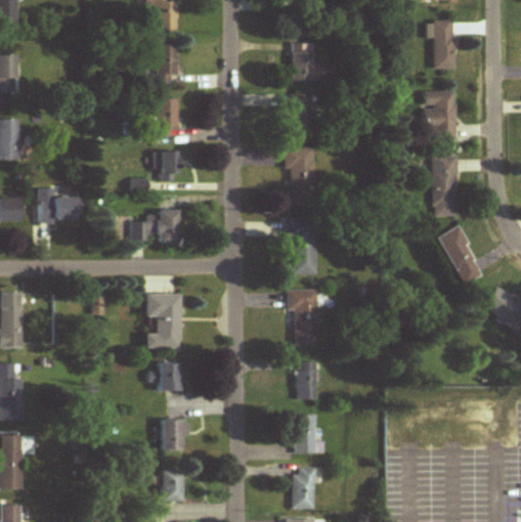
[(0,0),(0,23),(15,23),(15,0),(0,0)]
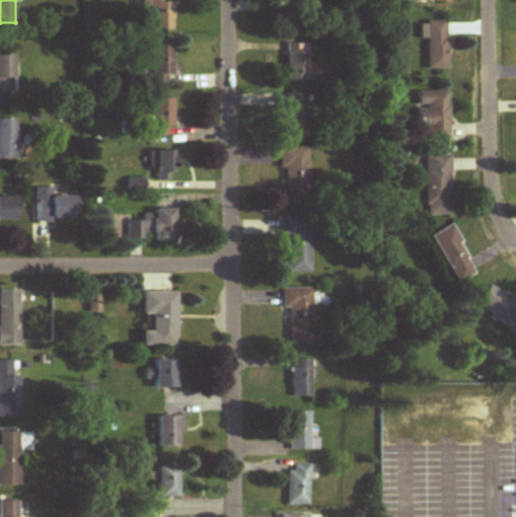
[(176,1),(165,1),(165,0),(144,0),(145,7),(156,7),(156,29),(176,29),(176,1)]
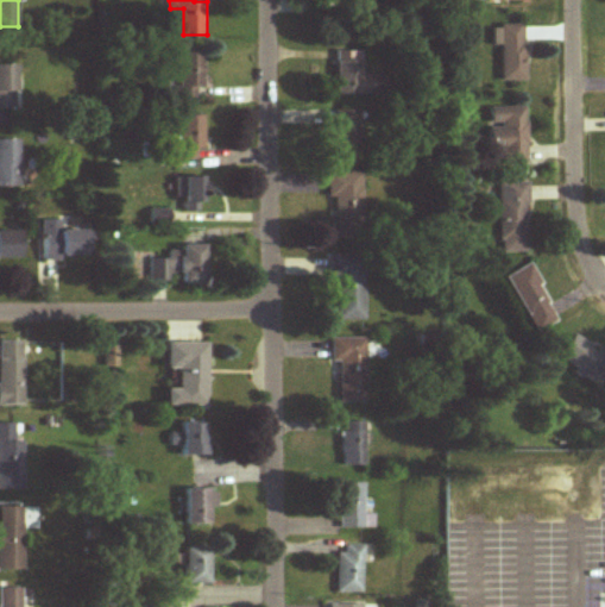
[(348,0),(348,10),(373,10),(372,0),(348,0)]
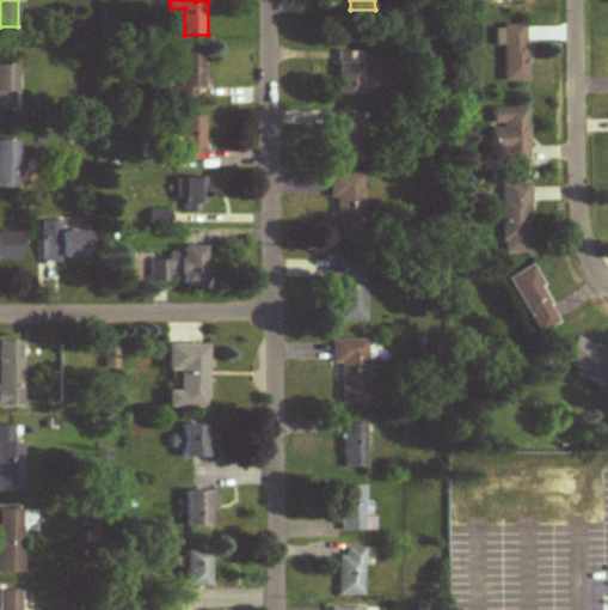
[(342,95),(385,95),(385,73),(368,73),(368,50),(342,50),(342,95)]
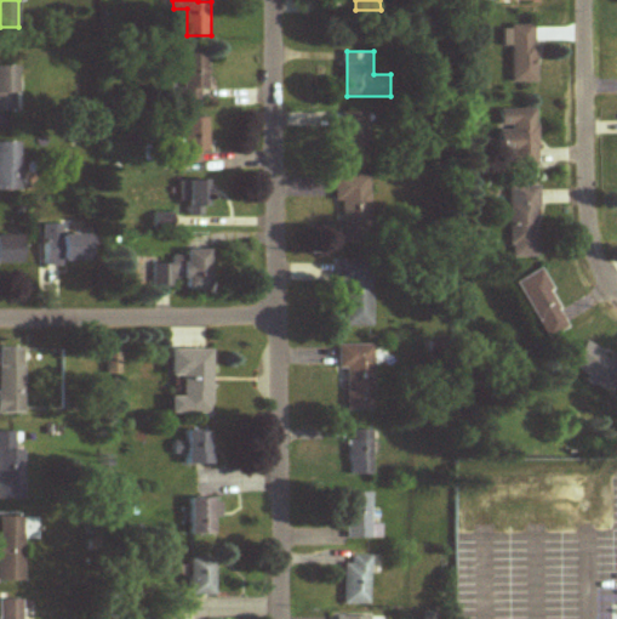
[(210,52),(184,52),(184,98),(210,98),(210,52)]
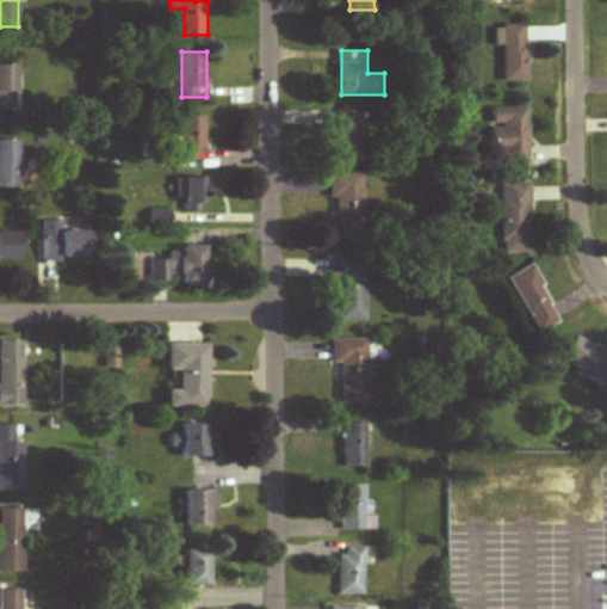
[(20,63),(0,63),(0,106),(20,108),(20,63)]
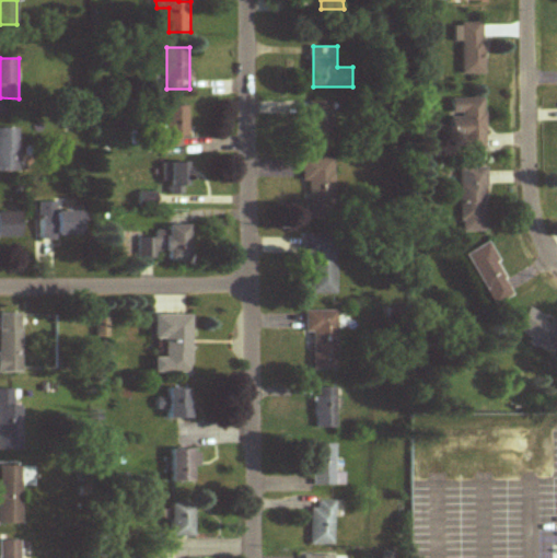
[(486,97),(452,97),(453,149),(487,149),(486,97)]
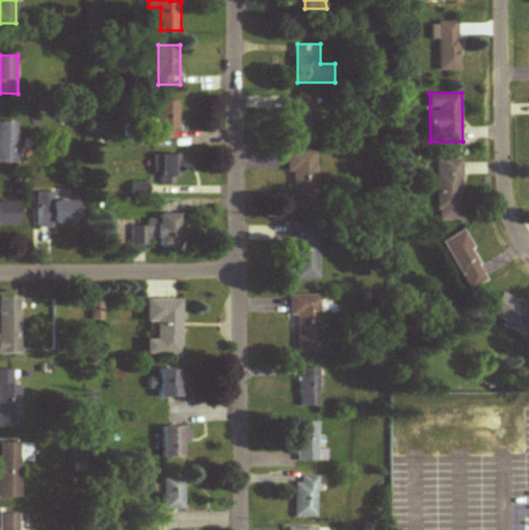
[(295,133),(320,133),(320,96),(295,96),(295,133)]
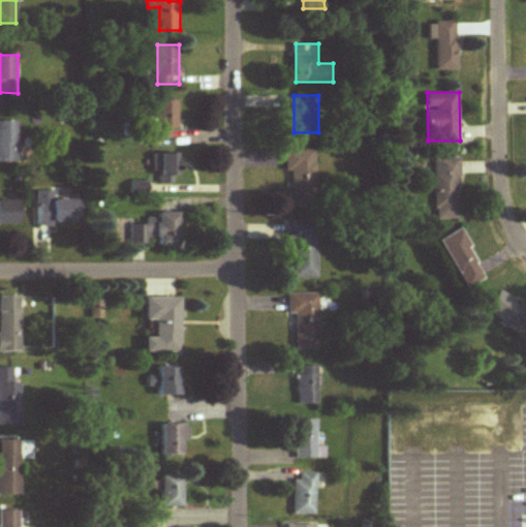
[(182,99),(158,99),(158,137),(182,137),(182,99)]
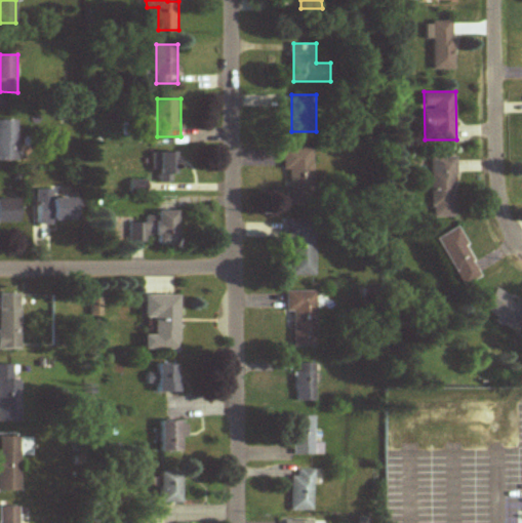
[(0,160),(18,160),(18,119),(0,119),(0,160)]
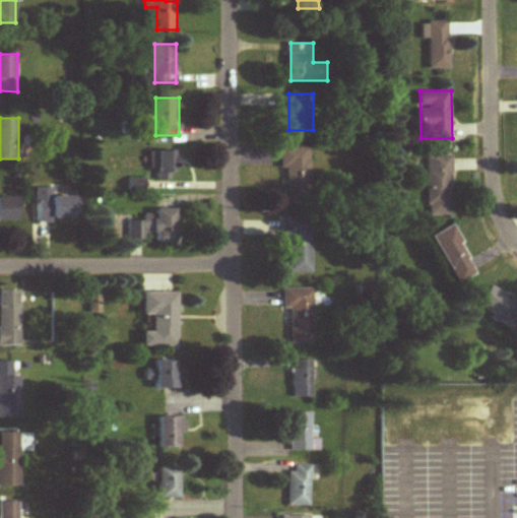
[(313,145),(282,145),(282,169),(288,169),(288,201),(313,201),(313,145)]
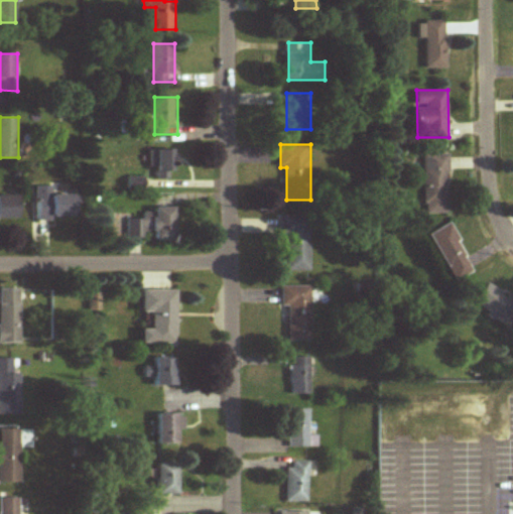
[(151,164),(158,164),(158,177),(178,177),(178,149),(151,149),(151,164)]
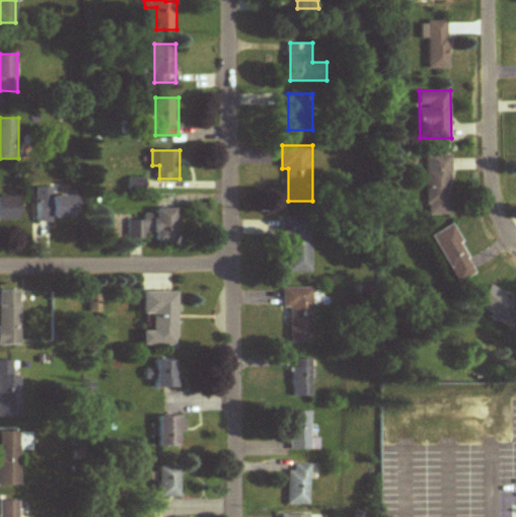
[(427,214),(452,214),(452,155),(427,155),(427,214)]
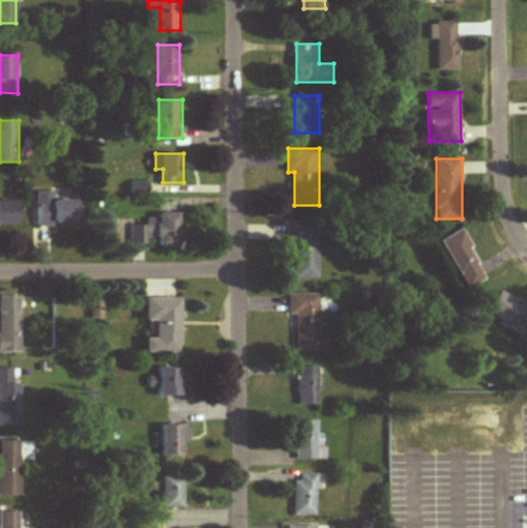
[(39,225),(88,226),(88,199),(56,199),(56,191),(40,191),(39,225)]
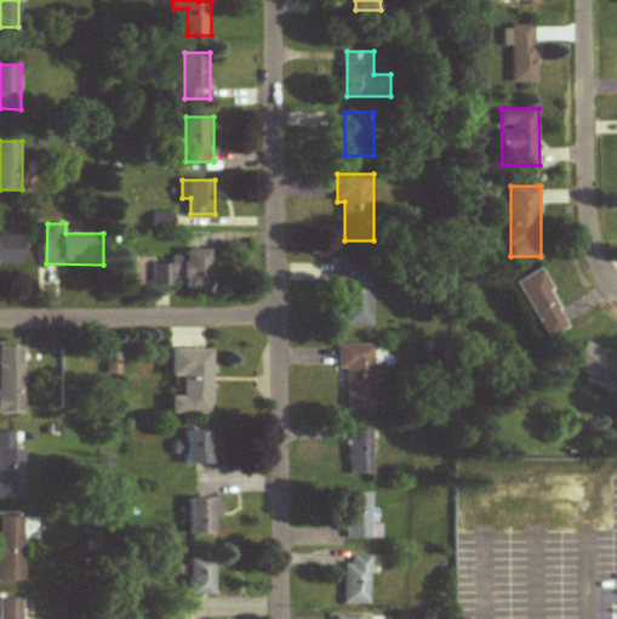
[(0,263),(24,265),(24,233),(0,233),(0,263)]
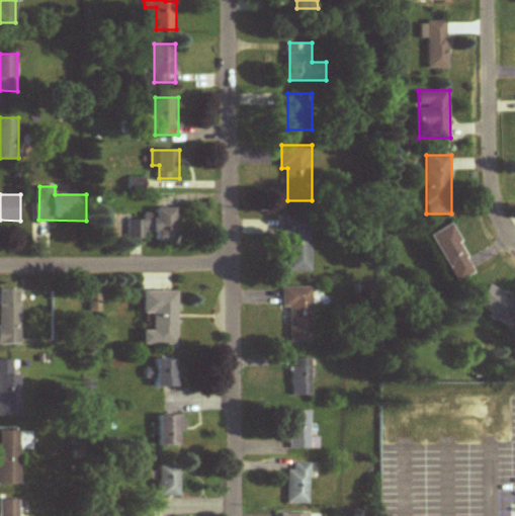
[(178,240),(178,208),(147,207),(147,219),(131,219),(131,237),(157,238),(157,240),(178,240)]
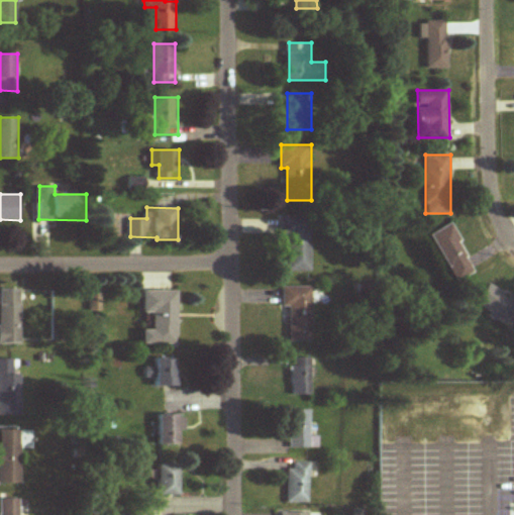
[(284,218),(284,271),(311,271),(311,218),(284,218)]
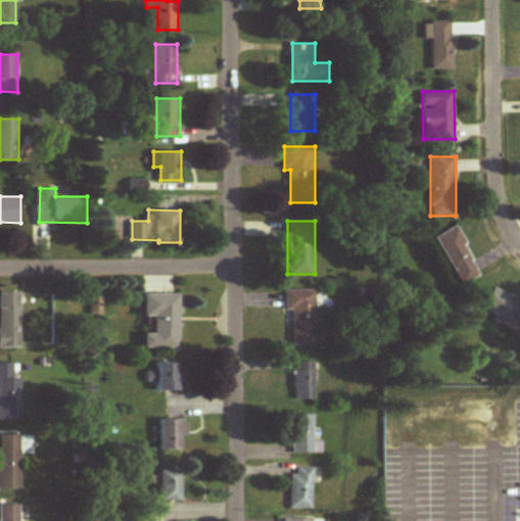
[(464,284),(484,273),(457,226),(436,237),(464,284)]
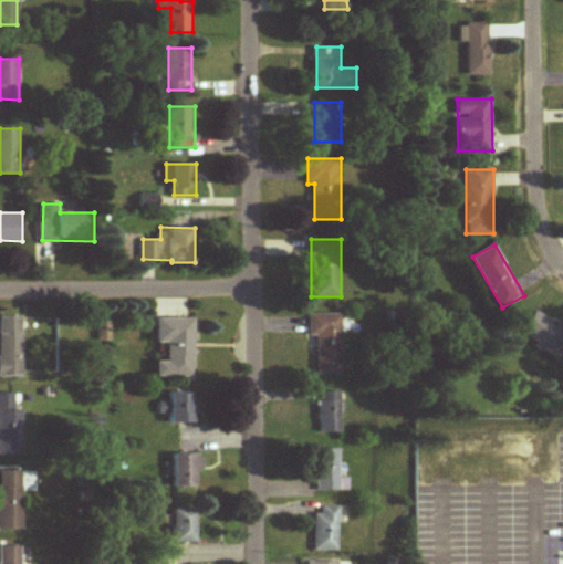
[(342,314),(310,314),(310,335),(318,335),(318,374),(342,374),(342,314)]
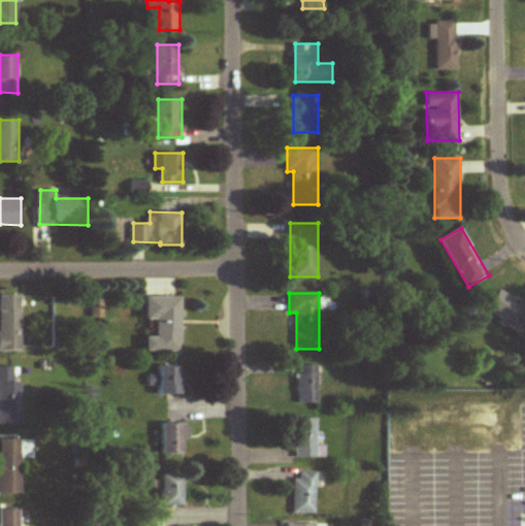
[(0,351),(23,351),(23,295),(0,294),(0,351)]
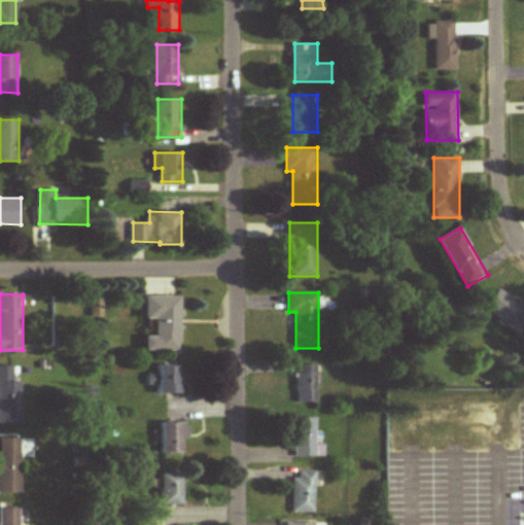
[(148,295),(147,319),(155,319),(155,335),(147,335),(147,350),(181,350),(182,296),(148,295)]
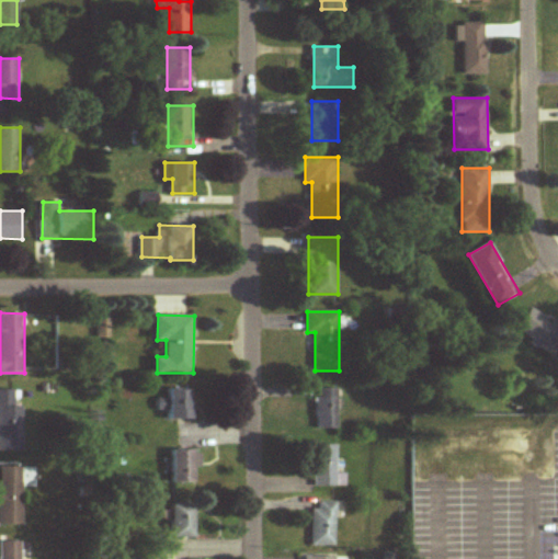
[(0,449),(24,451),(25,405),(18,405),(18,389),(0,388),(0,449)]
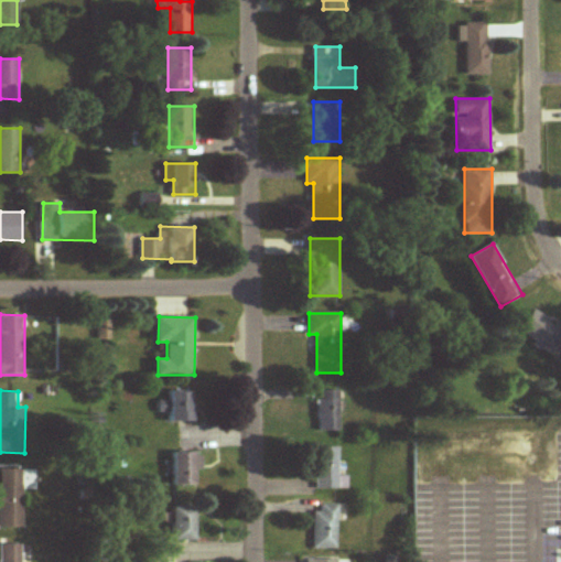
[(195,390),(172,390),(172,422),(195,422),(195,390)]
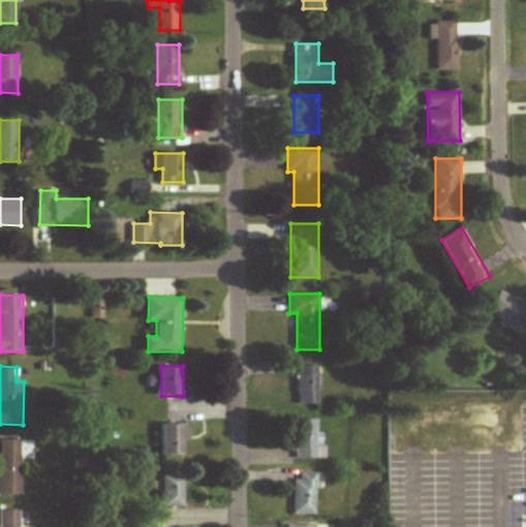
[(318,404),(318,366),(299,366),(299,404),(318,404)]
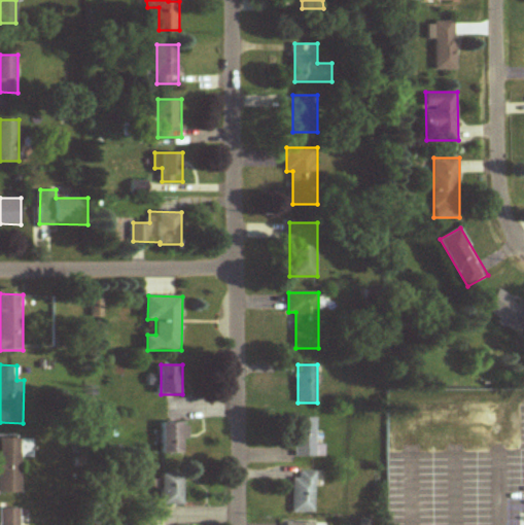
[(294,417),(294,456),(317,456),(317,417),(294,417)]
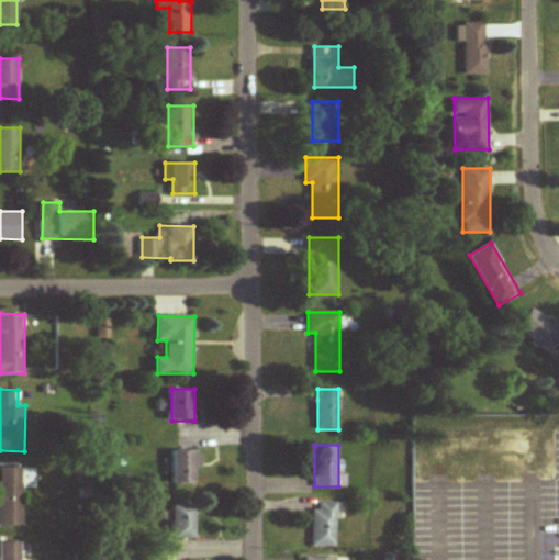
[(174,450),(174,483),(200,483),(200,450),(174,450)]
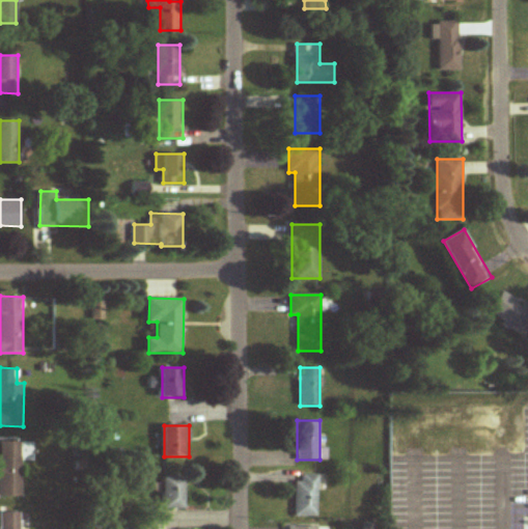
[(23,440),(0,440),(0,496),(23,496),(23,440)]
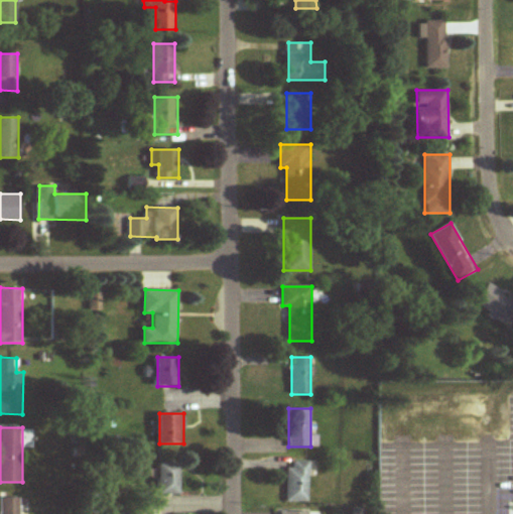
[(310,501),(310,461),(288,461),(288,501),(310,501)]
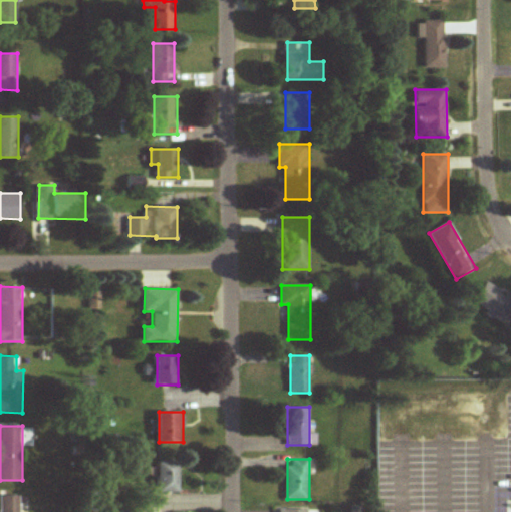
[(180,461),(158,461),(158,492),(180,492),(180,461)]
